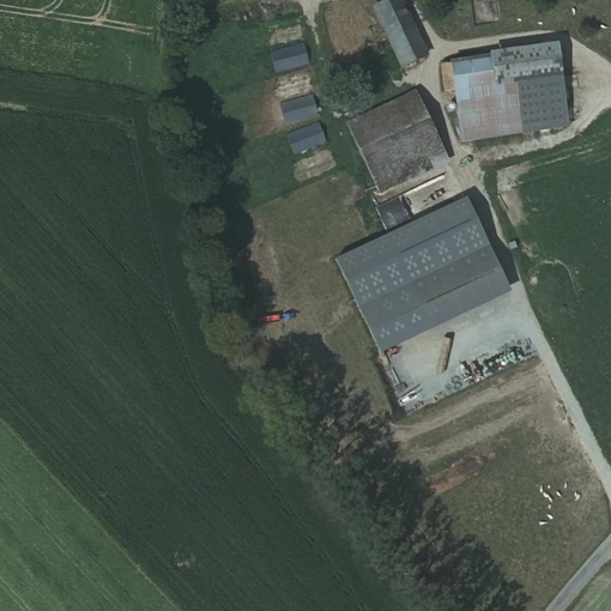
[(382,0),(374,4),(401,65),(424,53),(400,0),(382,0)]
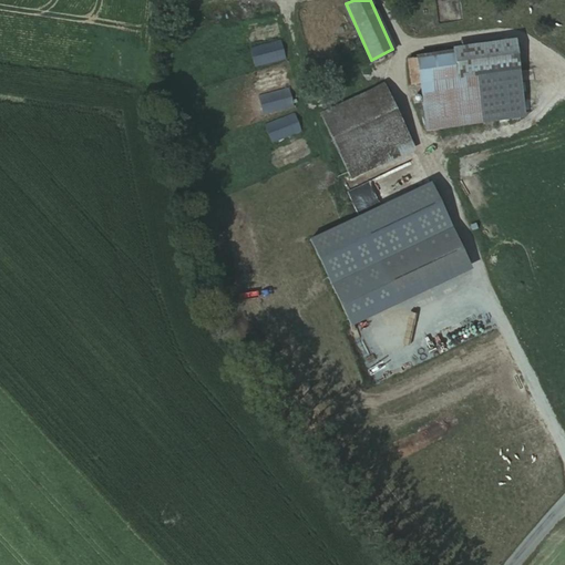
[(512,43),(451,52),(454,80),(515,72),(512,43)]
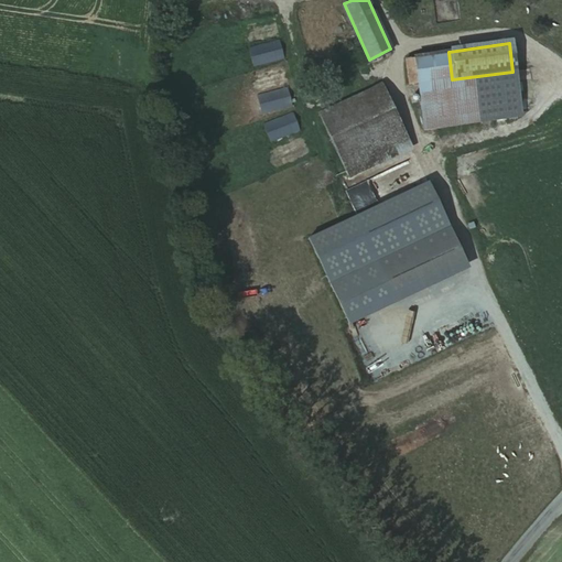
[(449,52),(413,56),(418,84),(452,79),(449,52)]
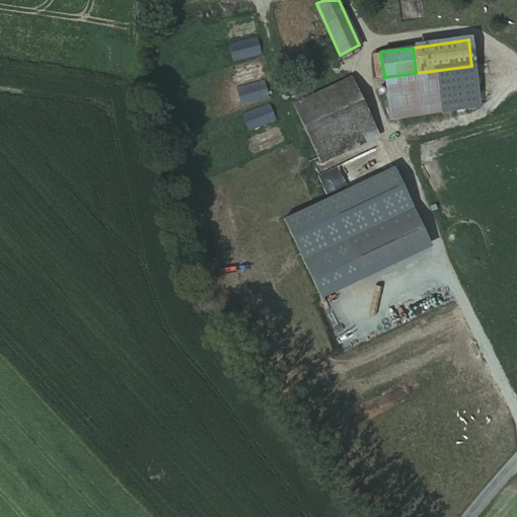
[(384,77),(380,52),(373,53),(375,78),(384,77)]
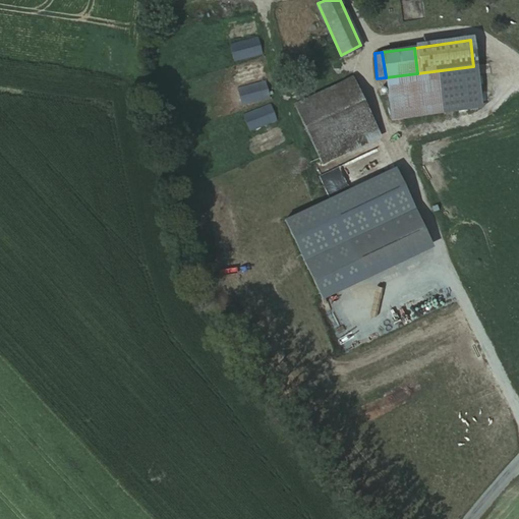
[(238,65),(242,83),(270,76),(266,58),(238,65)]
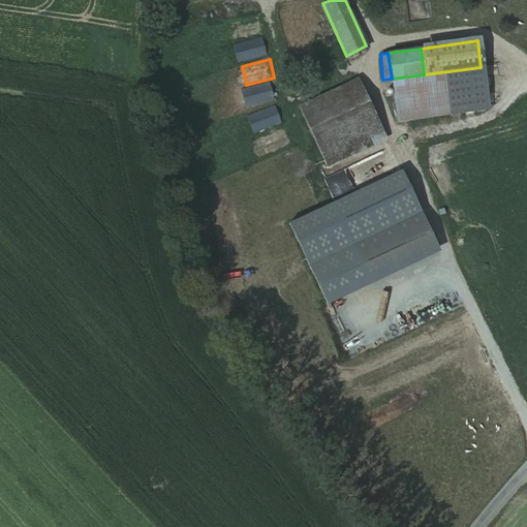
[(424,74),(392,79),(397,118),(487,106),(483,67),(481,67),(424,74)]
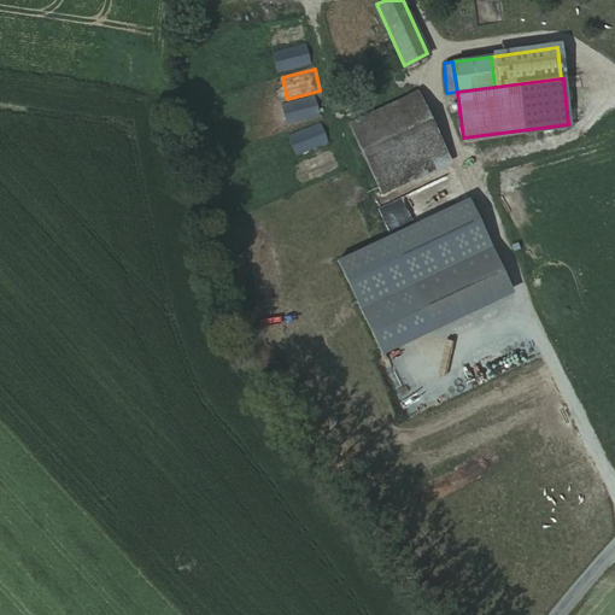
[(420,99),(350,132),(375,187),(445,156),(420,99)]
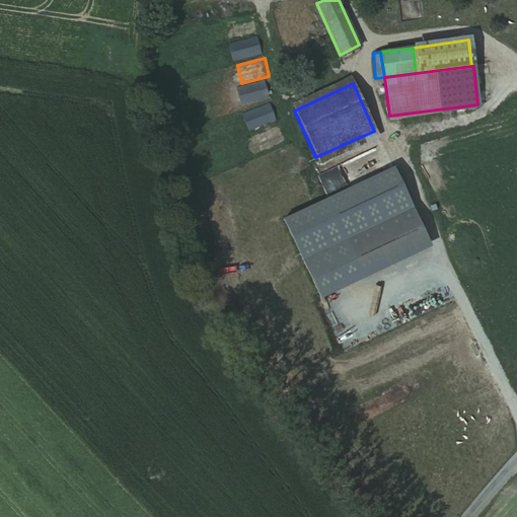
[(255,134),(261,151),(289,143),(283,125),(255,134)]
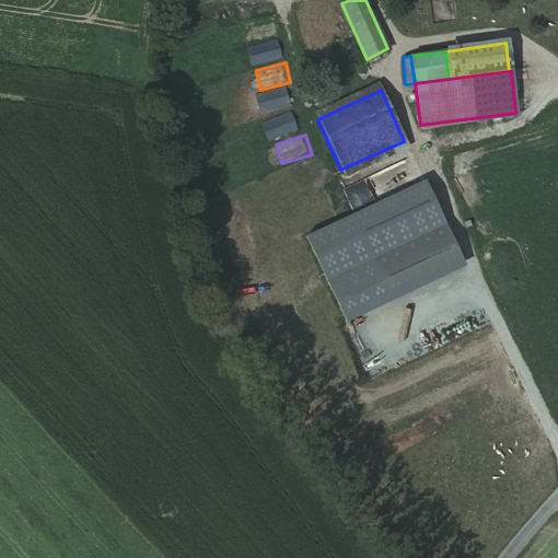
[(373,260),(451,225),(427,177),(306,235),(349,321),(468,264),(463,253),(385,288),(373,260)]
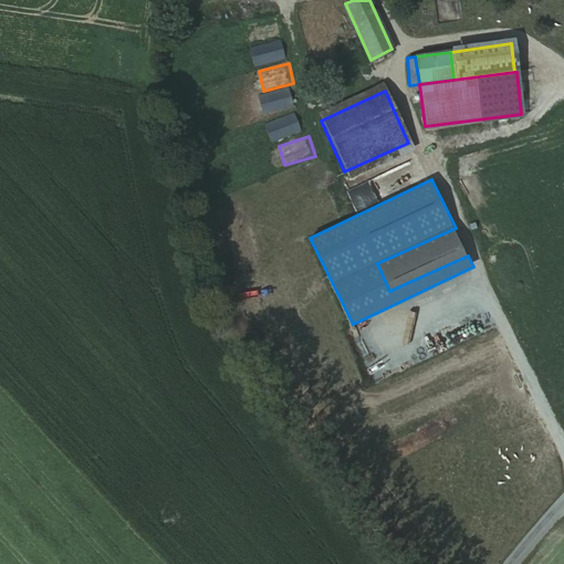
[(456,228),(377,263),(389,291),(468,256),(456,228)]
